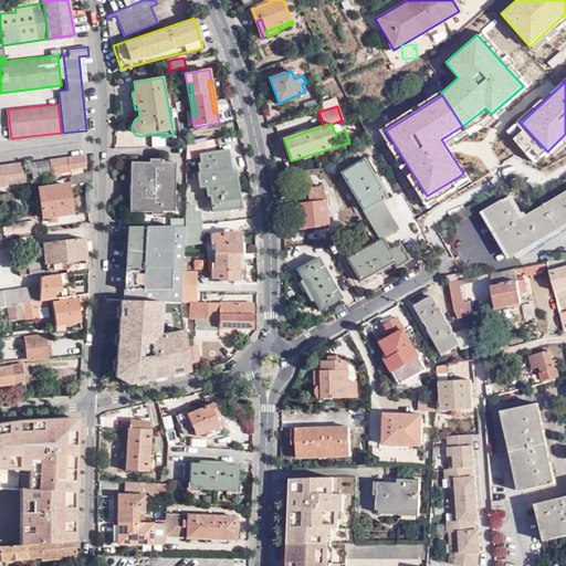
[(209,212),(241,208),(240,199),(237,200),(232,174),(228,174),(224,150),(218,152),(216,139),(188,145),(188,158),(201,157),(203,174),(203,180),(198,180),(199,188),(209,187),(211,203),(208,203),(209,212)]
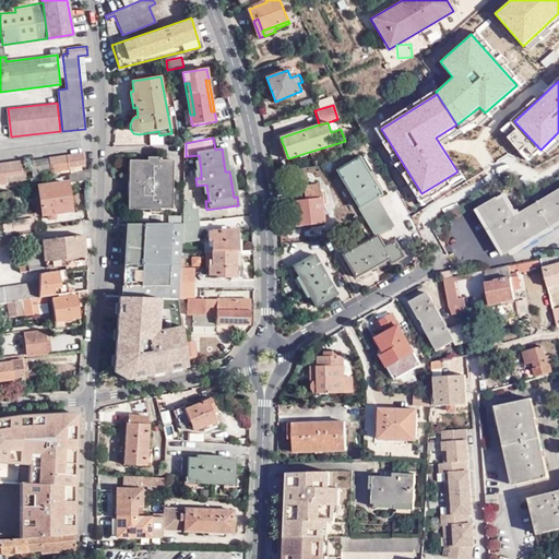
[(49,156),(49,158),(51,173),(60,171),(60,169),(69,168),(69,166),(85,164),(83,153),(49,156)]
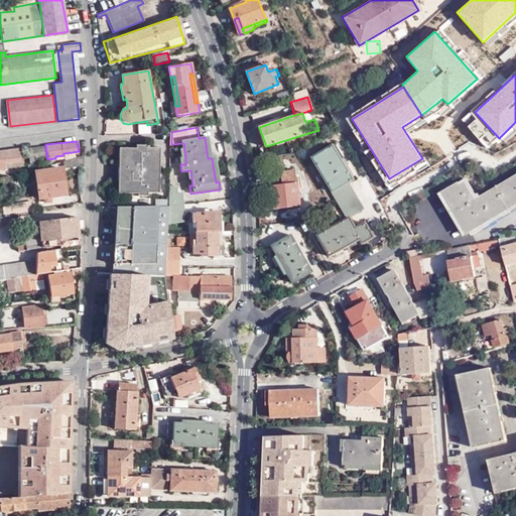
[(308,155),(346,217),(347,216),(362,207),(347,180),(351,177),(330,143),(308,155)]
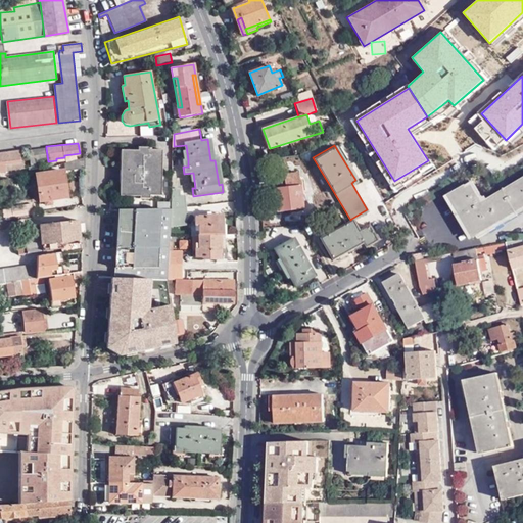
[(48,162),(48,161),(46,148),(29,150),(31,164),(48,162)]
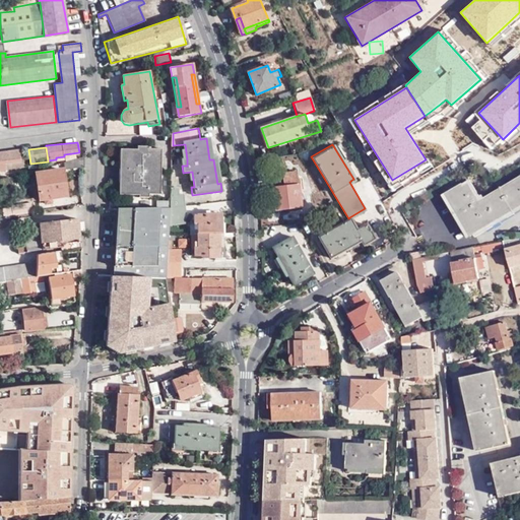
[(124,169),(124,194),(136,194),(136,193),(146,193),(159,194),(160,148),(149,148),(149,149),(139,149),(124,148),(124,159),(123,159),(123,169),(124,169)]
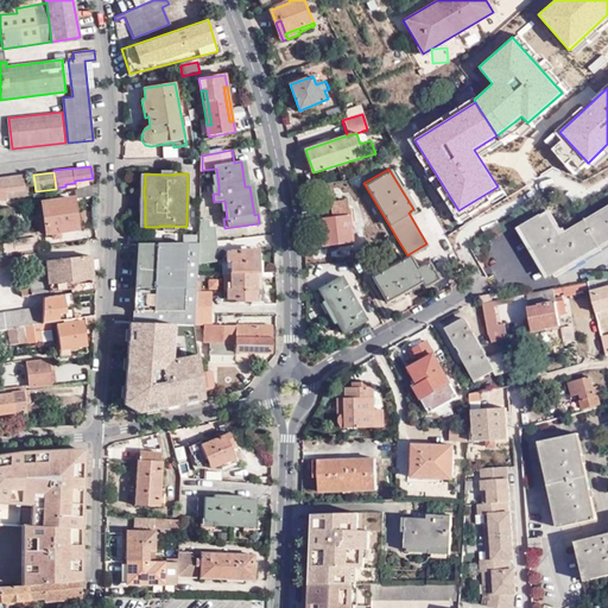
[(0,197),(5,197),(5,191),(24,188),(23,175),(0,177),(0,197)]
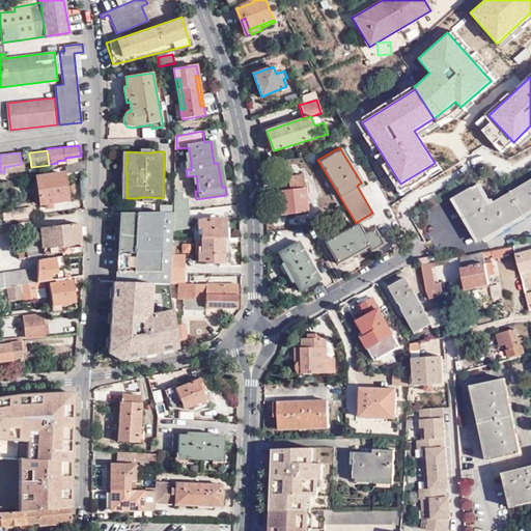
[(66,172),(86,167),(86,160),(64,165),(66,172)]
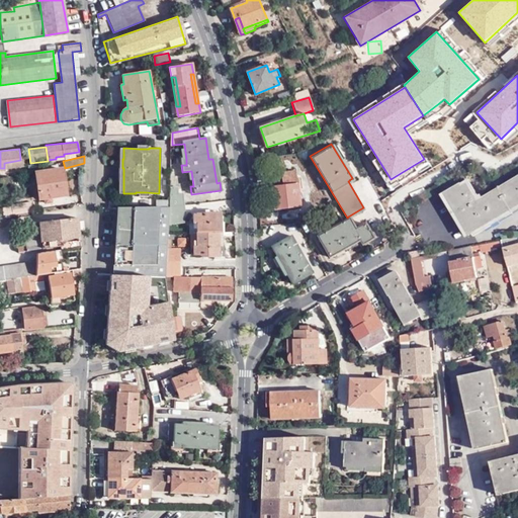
[(46,197),(52,196),(66,194),(62,169),(36,172),(39,197),(46,197)]
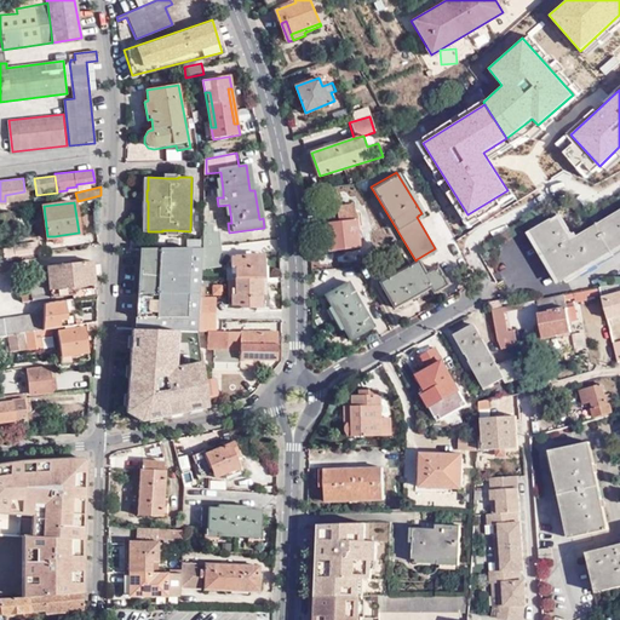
[(336,219),(331,219),(322,220),(323,239),(332,237),(333,251),(357,248),(352,205),(334,206),(336,214),(336,219)]
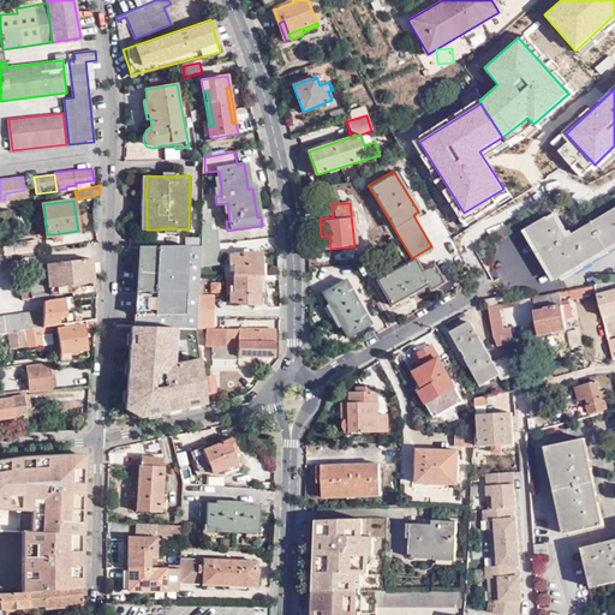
[(551,219),(529,233),(556,284),(579,270),(578,267),(587,261),(590,264),(614,248),(614,214),(574,238),(572,234),(568,237),(567,233),(562,236),(551,219)]
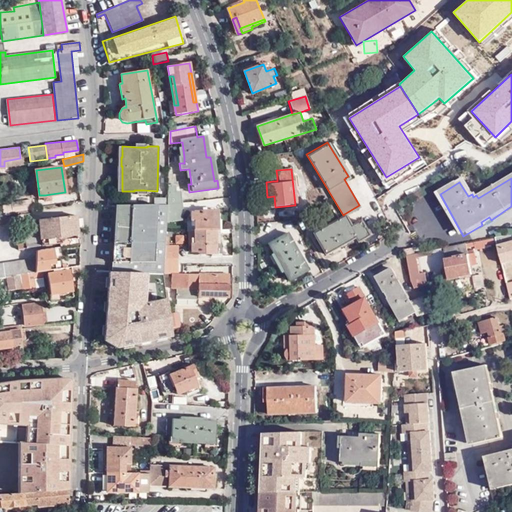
[(173,186),(167,186),(167,197),(167,204),(181,202),(181,192),(173,192),(173,186)]
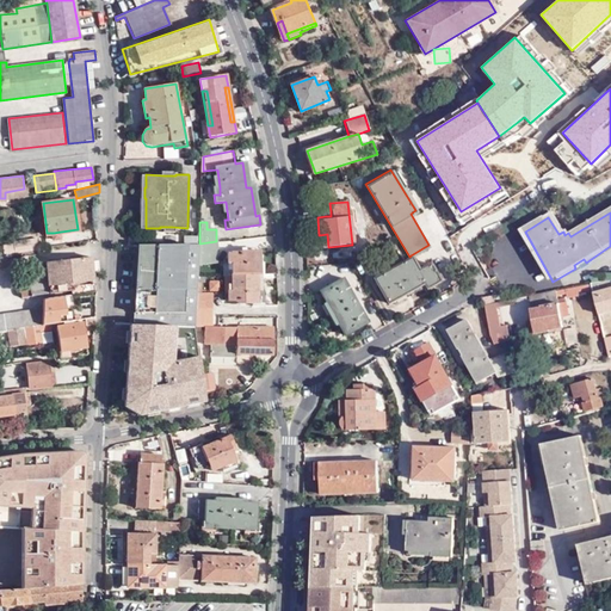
[(0,253),(4,252),(39,247),(38,236),(14,240),(14,244),(0,245),(0,253)]
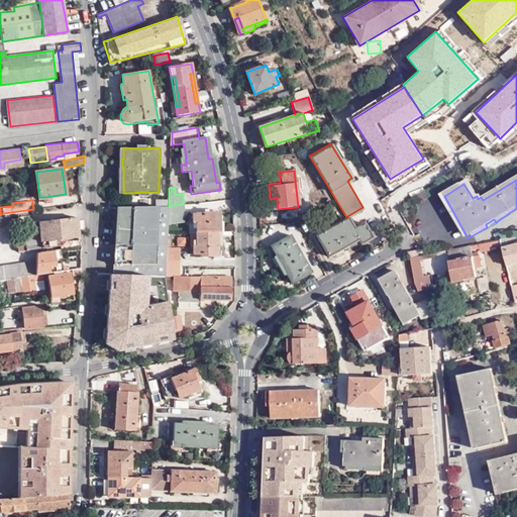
[(183,221),(184,204),(183,204),(169,206),(168,222),(183,221)]
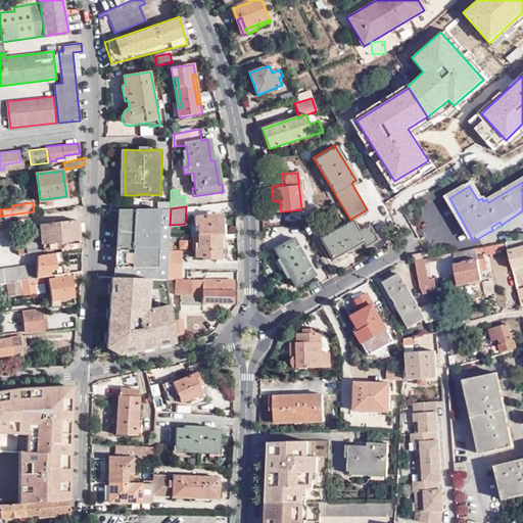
[(120,208),(115,277),(167,279),(168,272),(168,264),(168,251),(158,251),(161,208),(153,208),(120,208)]
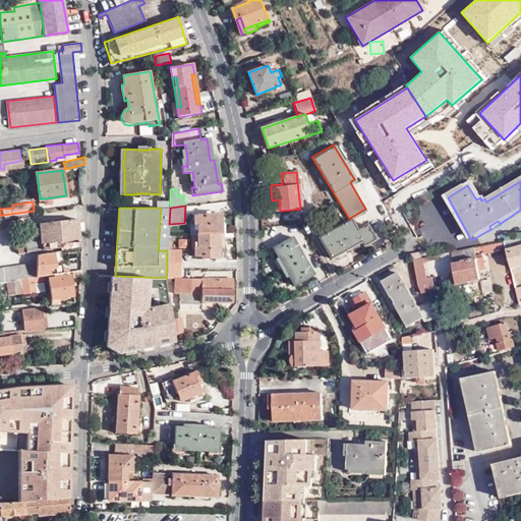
[(197,224),(197,234),(198,240),(198,246),(194,246),(194,257),(214,257),(219,257),(219,247),(218,233),(218,224),(222,224),(222,214),(197,214),(197,216),(193,216),(194,225),(197,224)]
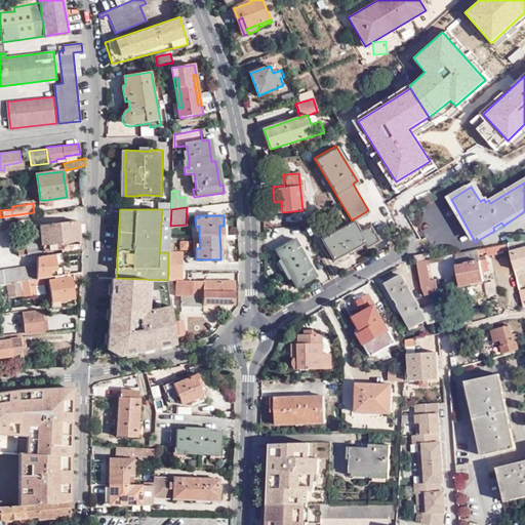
[(29,248),(30,252),(61,248),(81,245),(81,242),(80,242),(78,219),(40,225),(39,225),(41,237),(42,246),(29,248)]
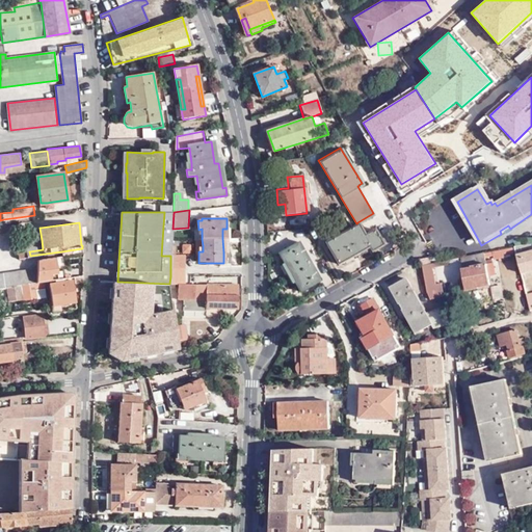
[(365,234),(357,222),(356,223),(326,241),(340,263),(370,244),(373,249),(384,244),(375,229),(365,234)]
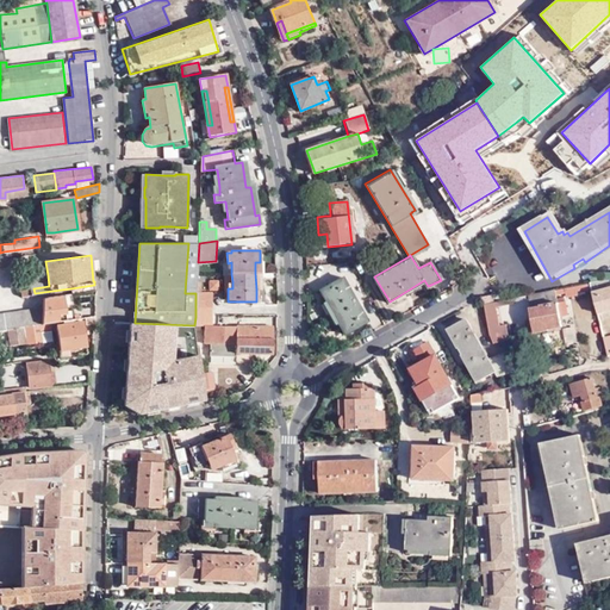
[(222,263),(222,274),(231,274),(231,262),(228,263),(222,263)]
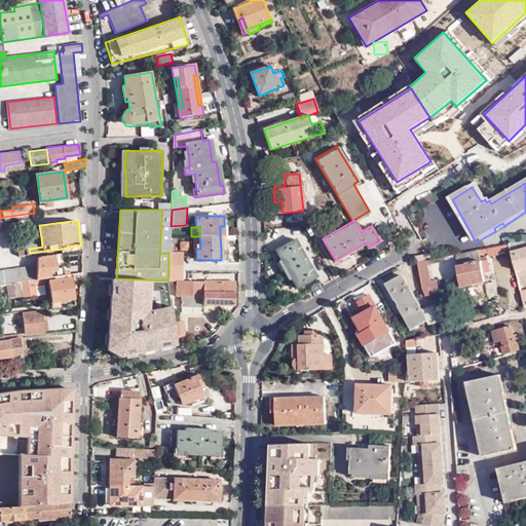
[(26,250),(29,249),(42,247),(41,237),(25,239),(26,250)]
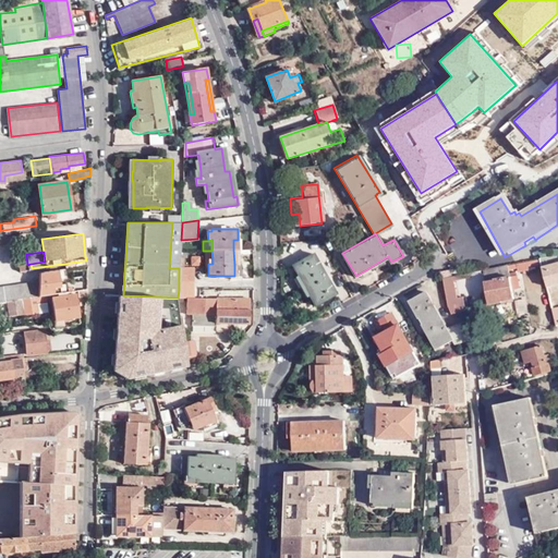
[(313,255),(292,267),(314,306),(336,293),(313,255)]
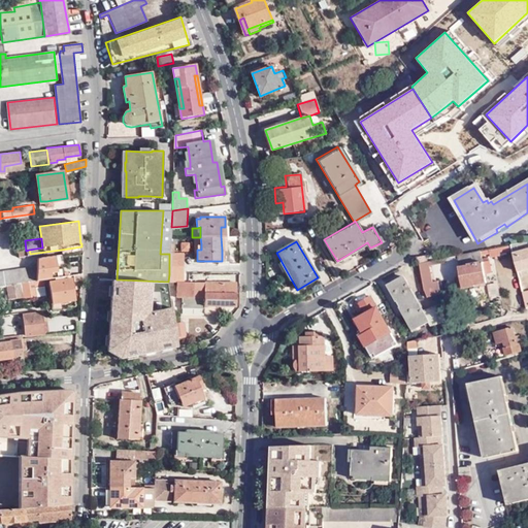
[(527,250),(527,242),(510,245),(513,253),(527,250)]
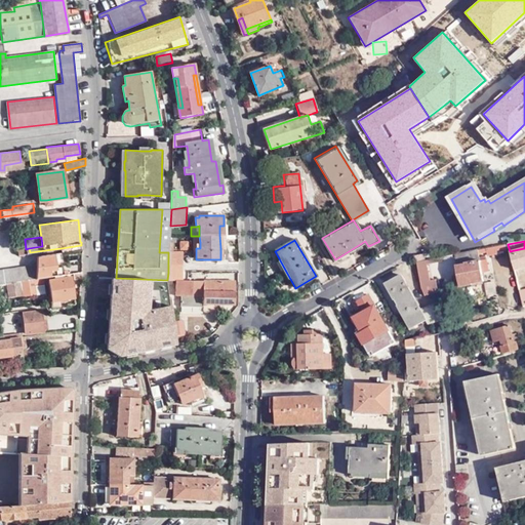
[(510,251),(508,244),(501,245),(502,250),(502,253),(510,251)]
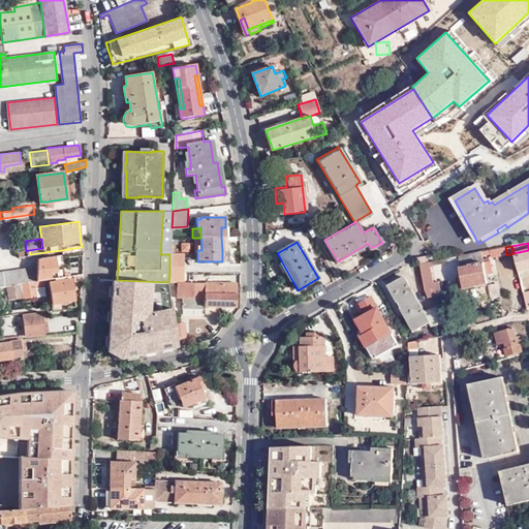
[(488,282),(486,273),(483,262),(481,256),(491,254),(490,250),(459,256),(461,267),(460,267),(464,288),(476,285),(476,284),(488,282)]
